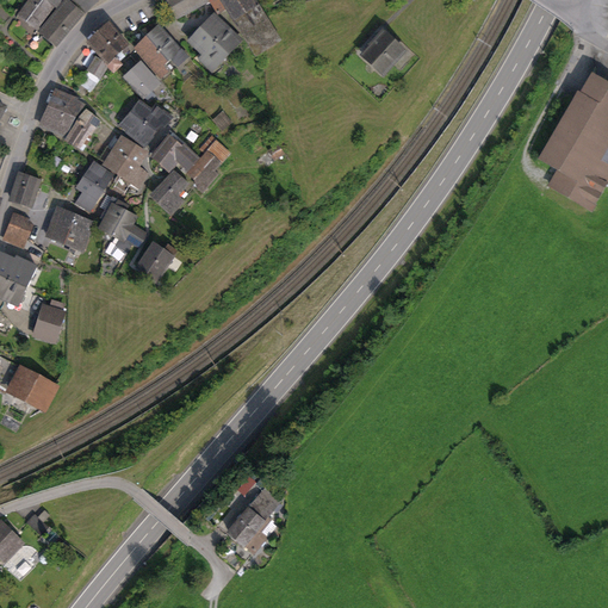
[(36,26),(51,6),(54,8),(61,0),(25,0),(24,1),(28,4),(19,13),(36,26)]
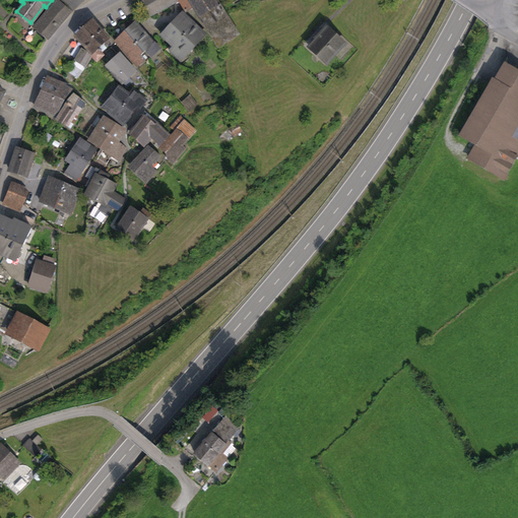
[(46,35),(67,10),(57,0),(52,0),(46,7),(33,23),(46,35)]
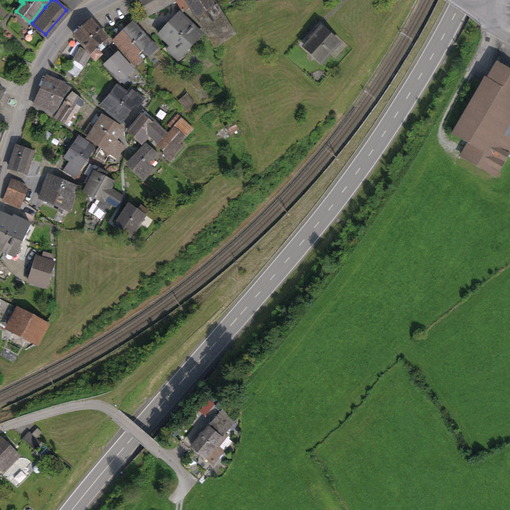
[(59,0),(67,8),(76,0),(59,0)]
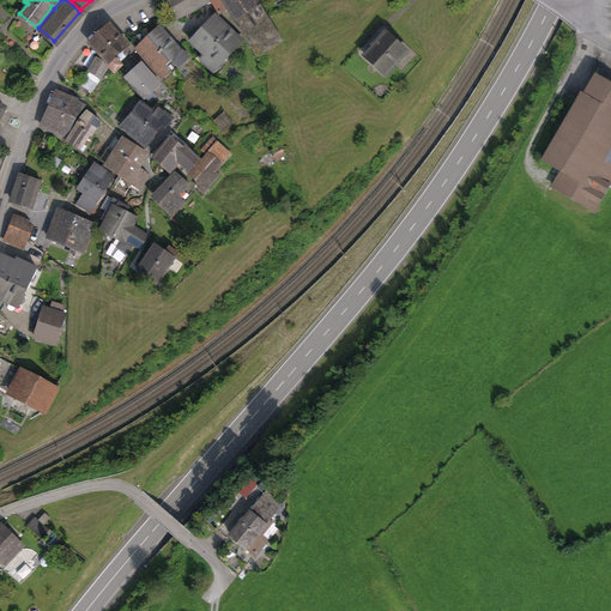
[(170,0),(179,16),(206,0),(170,0)]
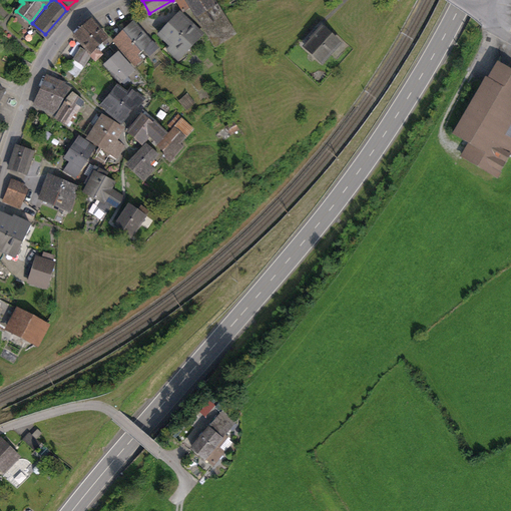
[(213,45),(233,32),(211,0),(175,0),(181,10),(187,6),(213,45)]
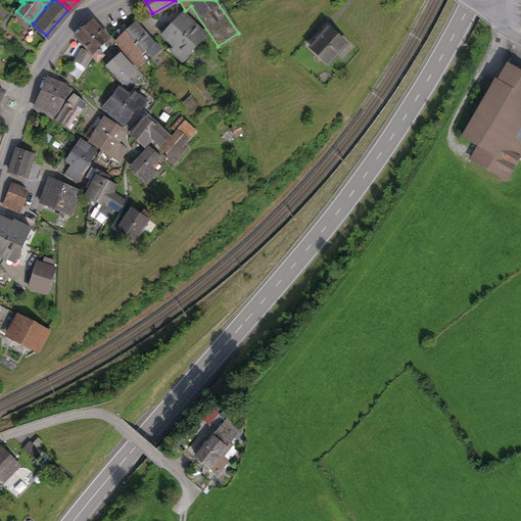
[(197,24),(193,27),(182,15),(173,25),(194,46),(205,34),(202,29),(197,24)]
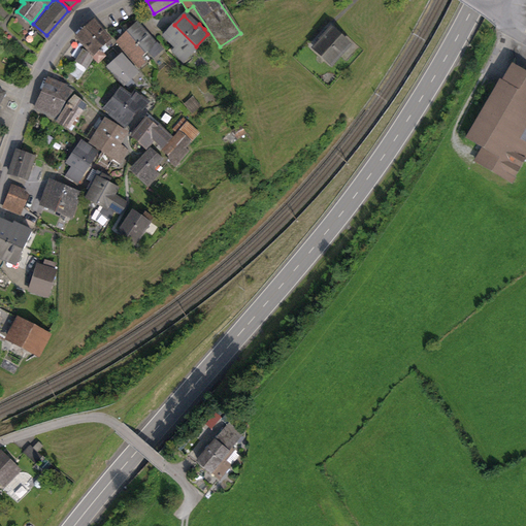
[(105,45),(109,41),(107,38),(93,20),(84,28),(99,45),(102,43),(105,45)]
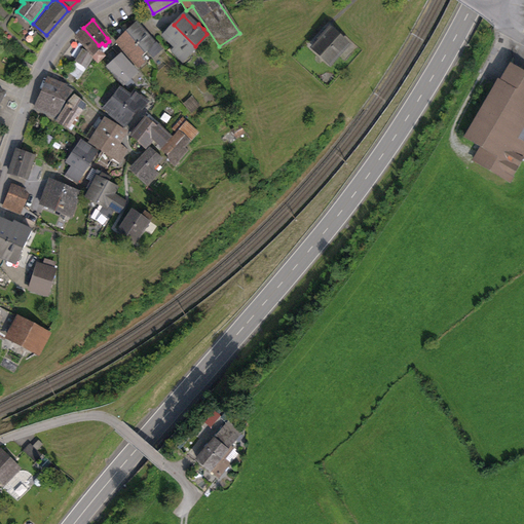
[(131,21),(122,27),(125,32),(143,52),(146,49),(151,55),(159,48),(143,29),(140,32),(134,25),(131,21)]
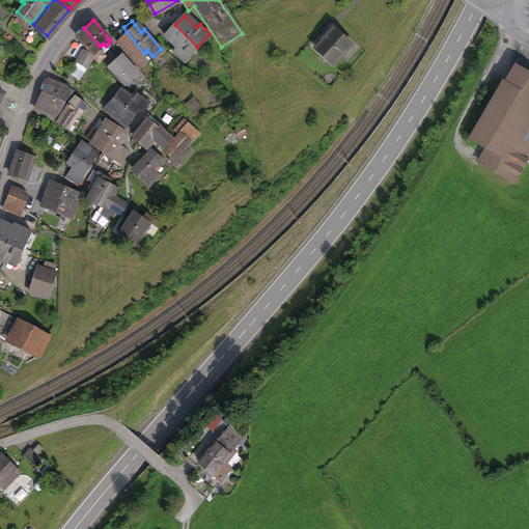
[(173,51),(184,61),(197,47),(175,25),(174,26),(170,23),(162,31),(178,46),(173,51)]
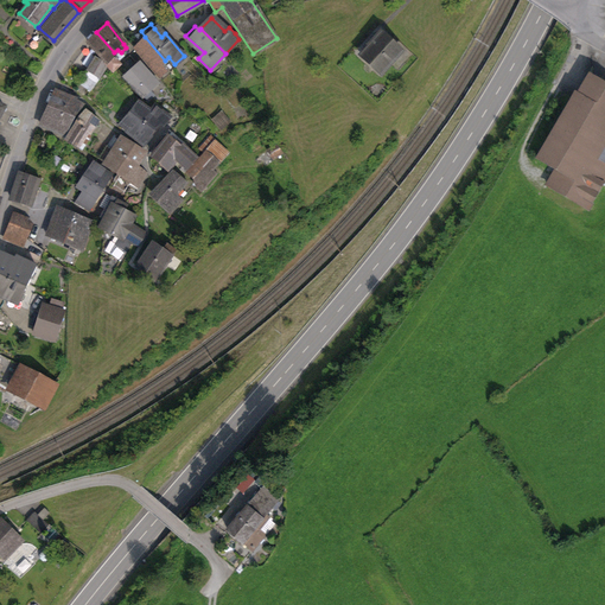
[(119,63),(112,55),(114,52),(96,32),(86,42),(97,53),(104,61),(110,70),(119,63)]
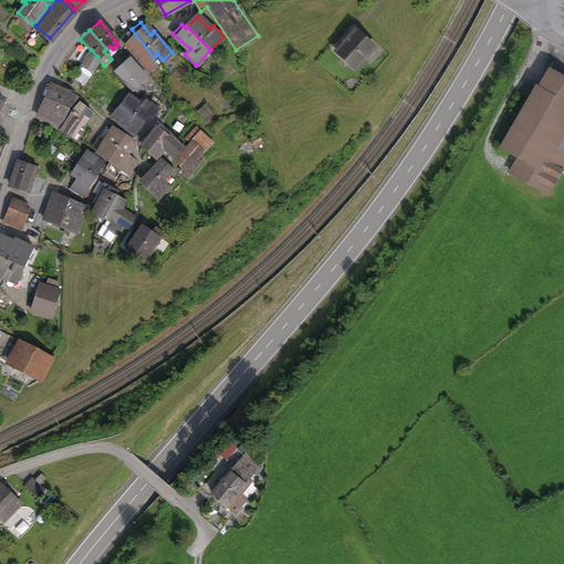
[(345,42),(337,50),(354,64),(369,48),(351,30),(342,39),(345,42)]
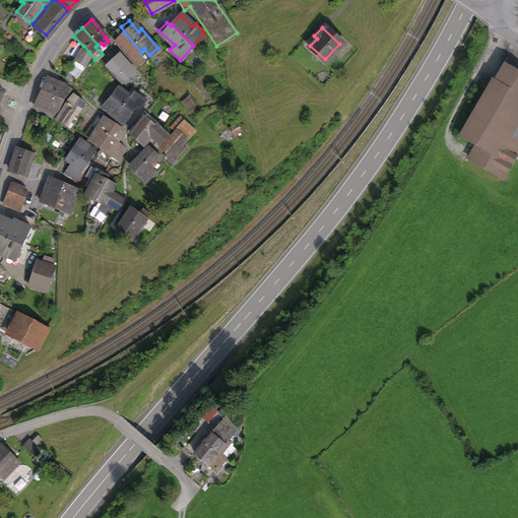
[(141,60),(137,55),(141,52),(124,31),(116,40),(121,46),(119,48),(134,65),(141,60)]
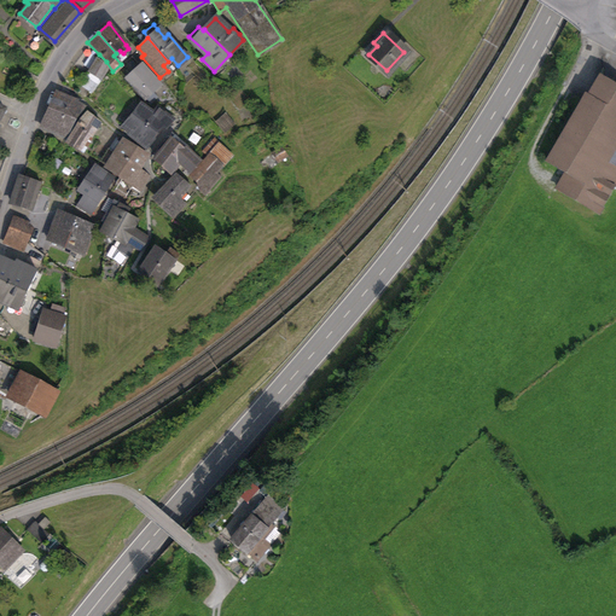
[(88,68),(100,75),(106,64),(105,63),(96,57),(88,68)]
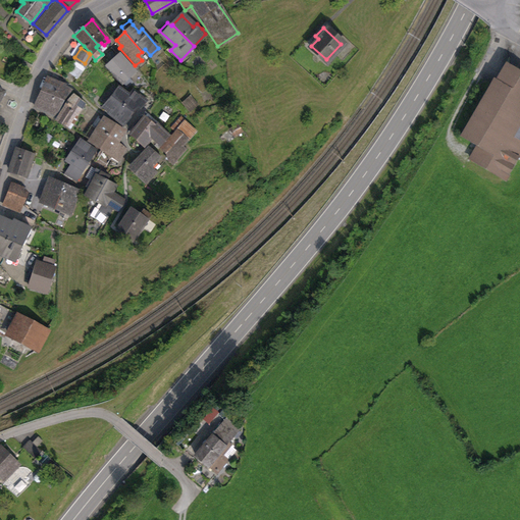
[(131,81),(126,76),(135,69),(120,54),(107,65),(124,86),(131,81)]
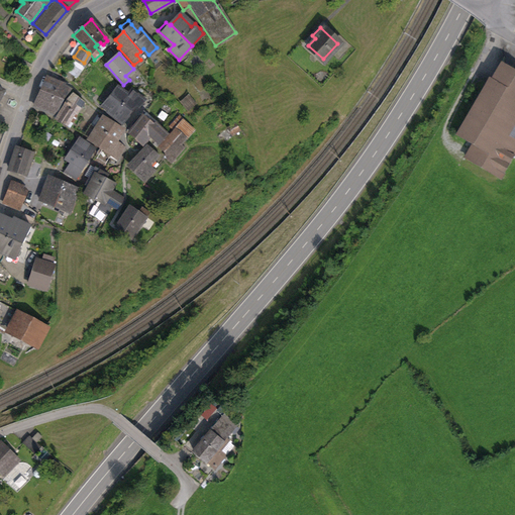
[(469,56),(465,64),(470,67),(475,59),(469,56)]
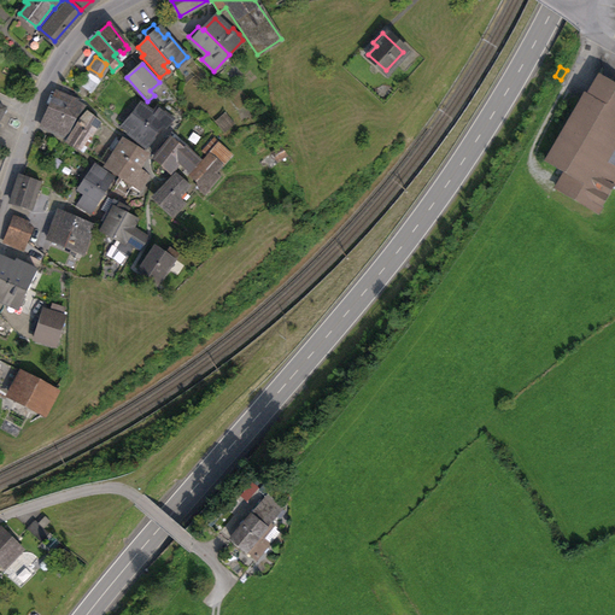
[(100,75),(88,68),(81,81),(92,87),(100,75)]
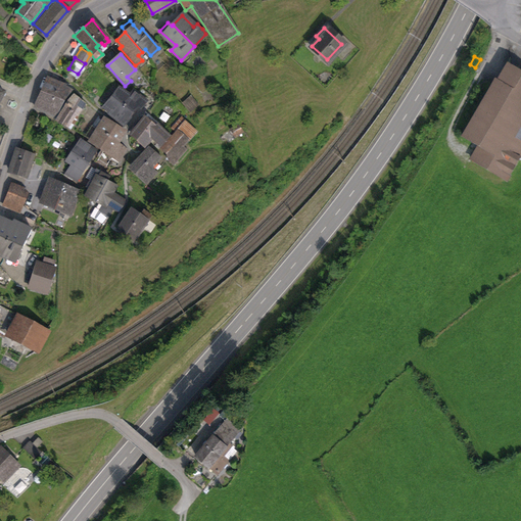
[(520,73),(506,64),(501,73),(495,82),(493,80),(461,135),(477,144),(470,157),(505,178),(520,150),(520,73)]
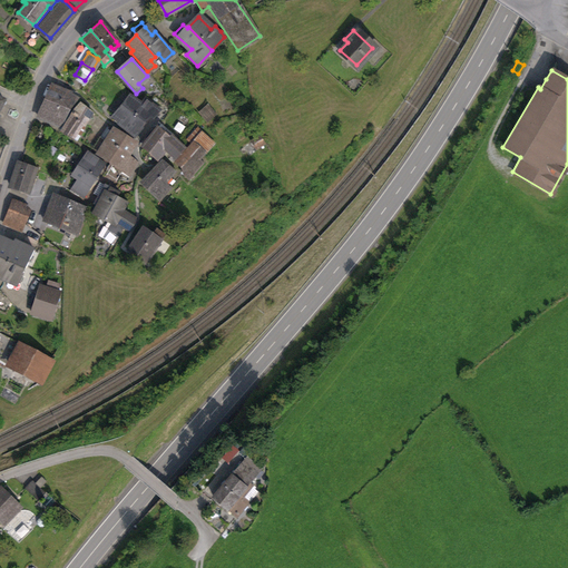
[(76,98),(67,92),(68,90),(60,87),(59,89),(50,85),(43,99),(56,105),(58,99),(68,105),(70,105),(76,98)]
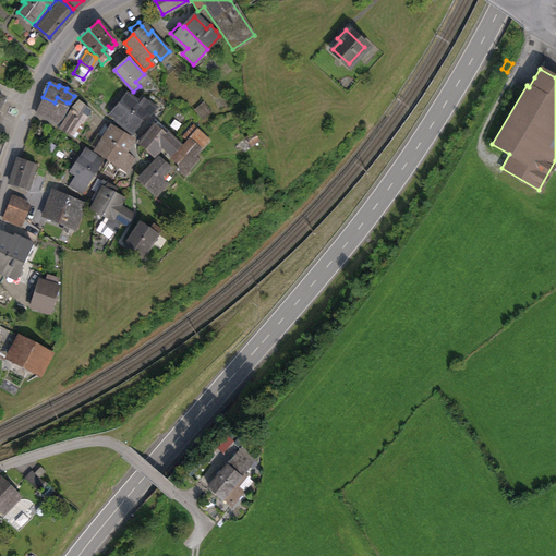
[(136,101),(127,94),(119,103),(139,118),(145,109),(150,112),(155,106),(142,96),(136,101)]
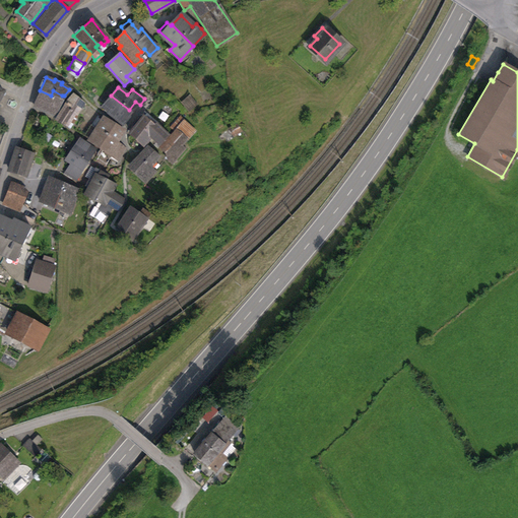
[(35,103),(55,112),(62,95),(53,90),(51,95),(40,90),(35,103)]
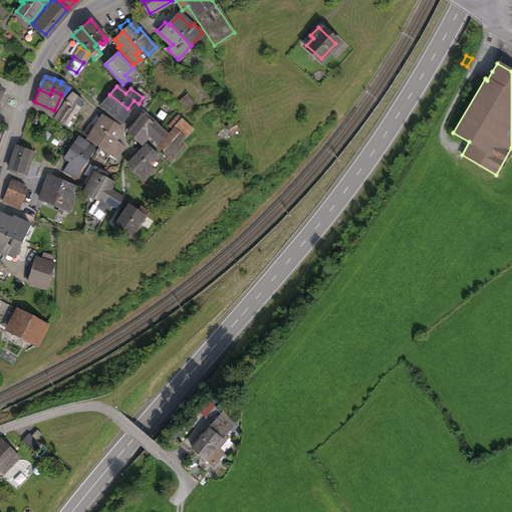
[(55,115),(68,123),(82,100),(72,92),(66,98),(55,115)]
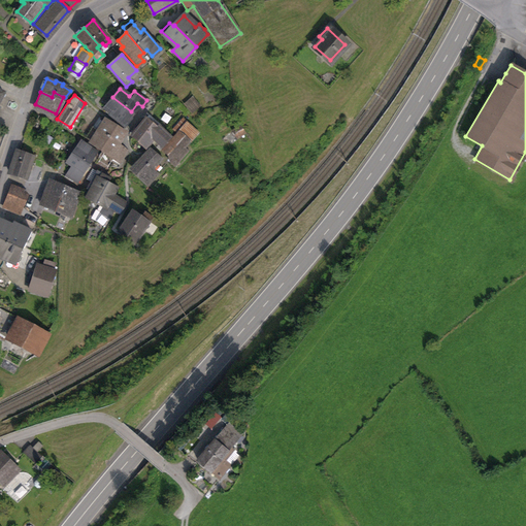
[(128,117),(131,111),(112,97),(105,106),(110,110),(108,113),(108,114),(124,126),(130,118),(128,117)]
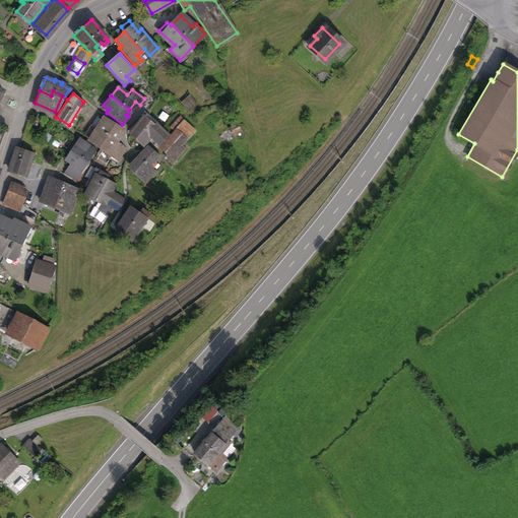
[(187,108),(194,102),(189,96),(182,103),(187,108)]
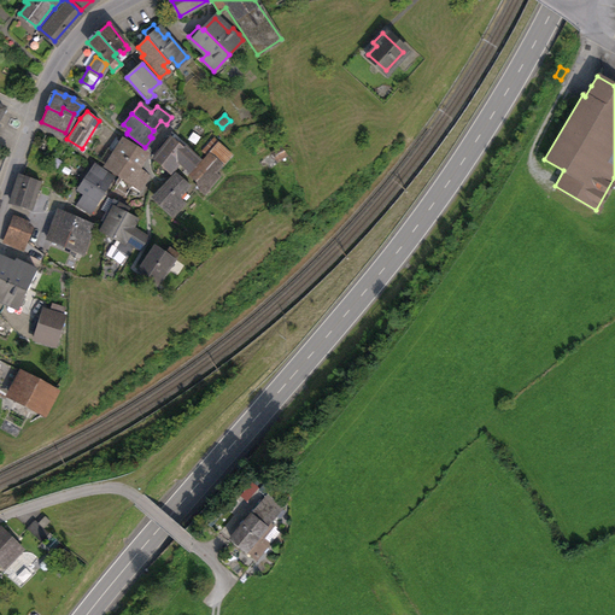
[(63,136),(65,133),(41,122),(39,127),(63,136)]
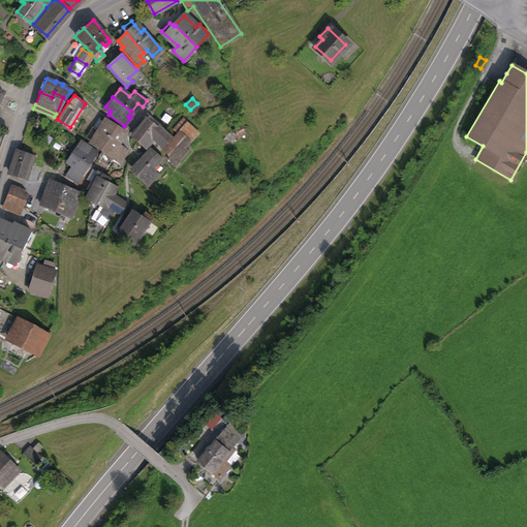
[(109,114),(111,111),(105,106),(103,104),(101,109),(109,114)]
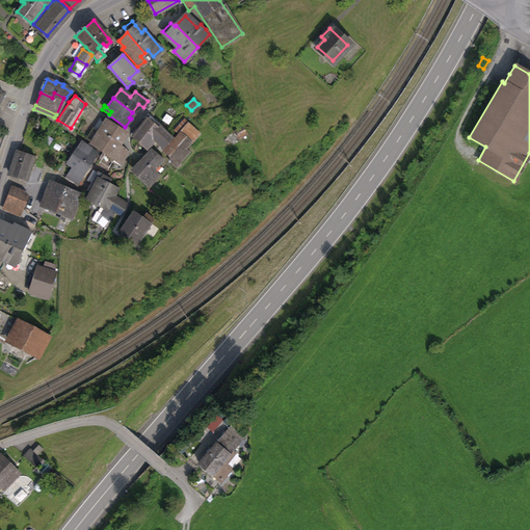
[(154,139),(162,147),(170,137),(158,126),(156,128),(155,127),(159,123),(150,115),(147,120),(143,116),(137,124),(140,127),(137,130),(132,136),(147,148),(154,139)]
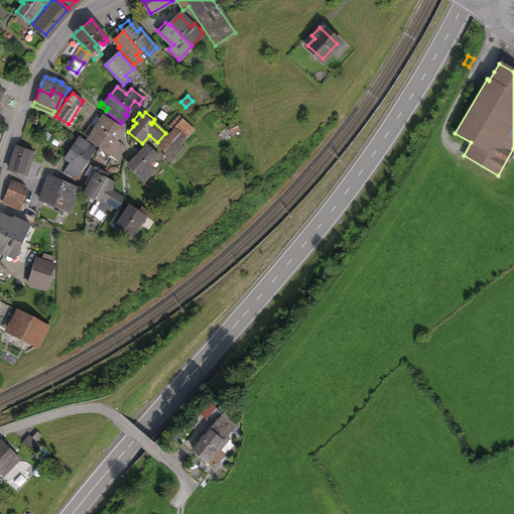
[(90,138),(97,128),(94,125),(101,115),(98,113),(97,114),(95,113),(83,133),(90,138)]
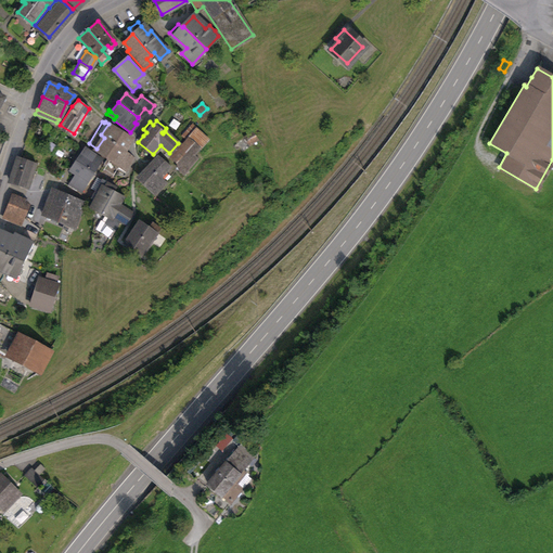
[(104,138),(97,149),(108,156),(123,132),(108,124),(101,134),(104,138)]
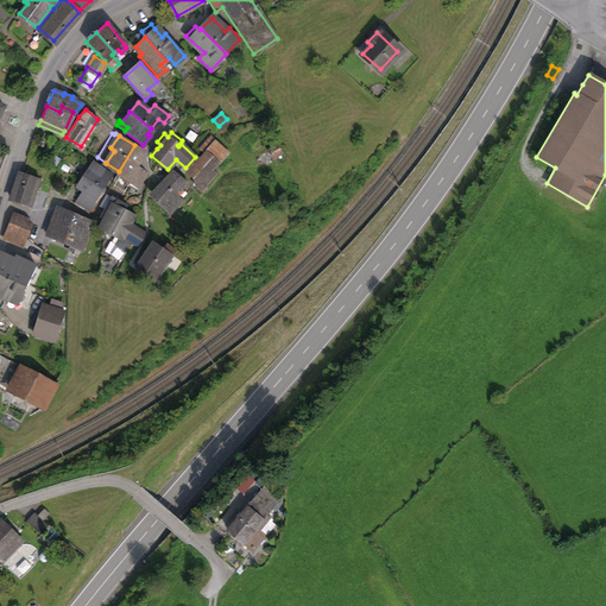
[(209,136),(199,147),(203,152),(213,141),(215,140),(209,136)]
